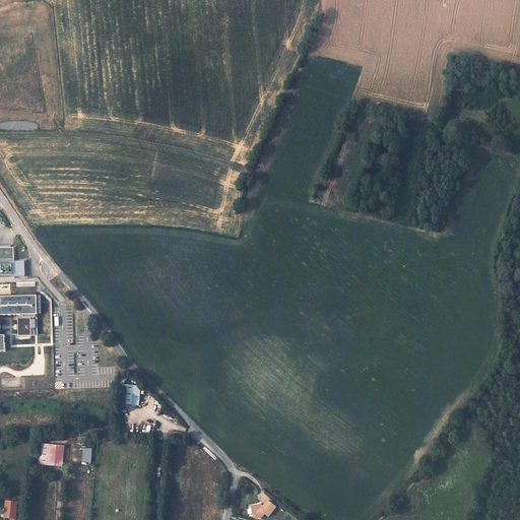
[(0,354),(7,355),(7,336),(7,323),(0,323),(0,316),(16,316),(16,335),(38,335),(38,297),(0,297),(0,354)]
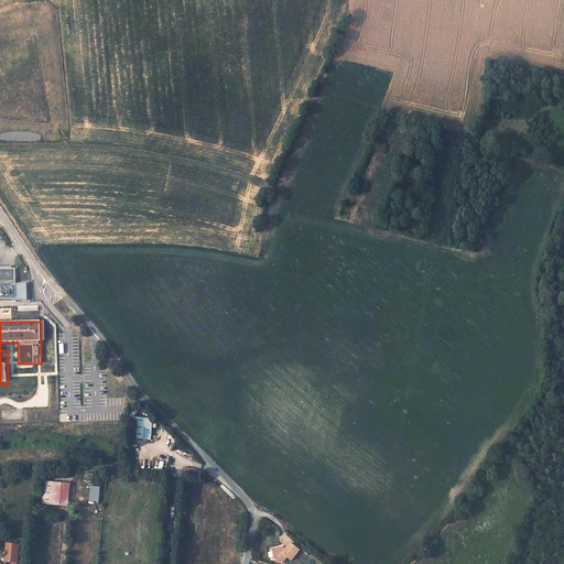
[(151,440),(153,419),(139,416),(136,438),(151,440)]
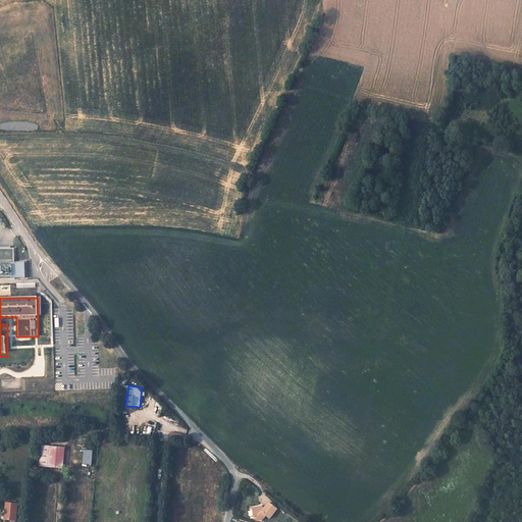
[(185,435),(172,433),(171,442),(184,444),(185,435)]
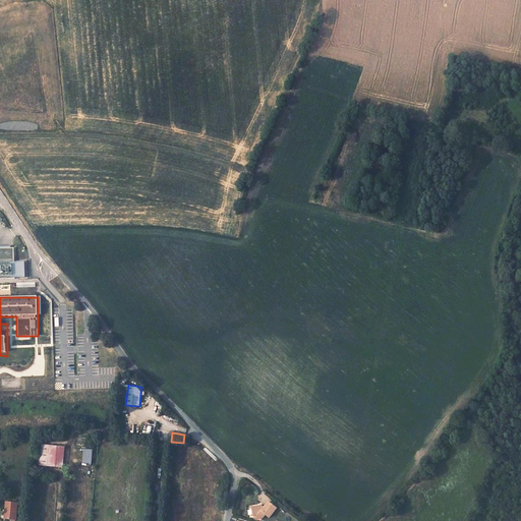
[(55,448),(41,446),(39,466),(53,467),(55,448)]
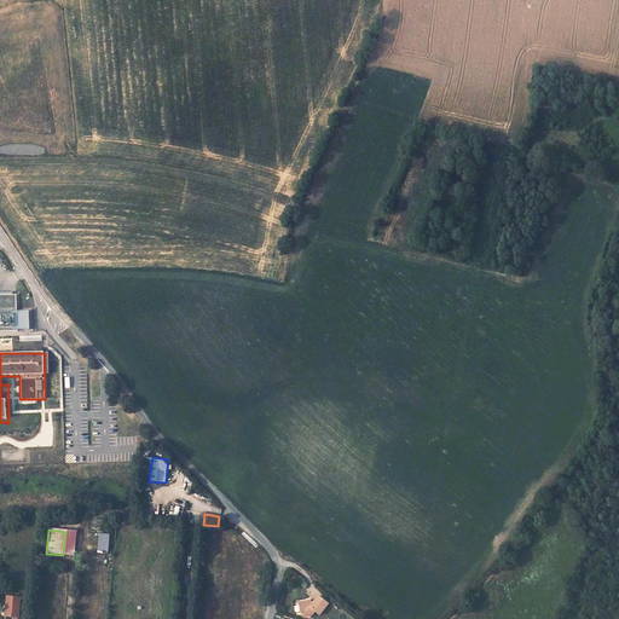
[(76,533),(65,532),(63,555),(74,556),(76,533)]
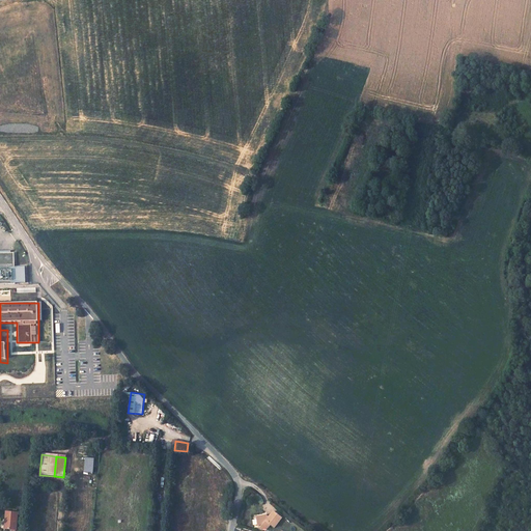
[(93,474),(93,457),(84,457),(84,474),(93,474)]
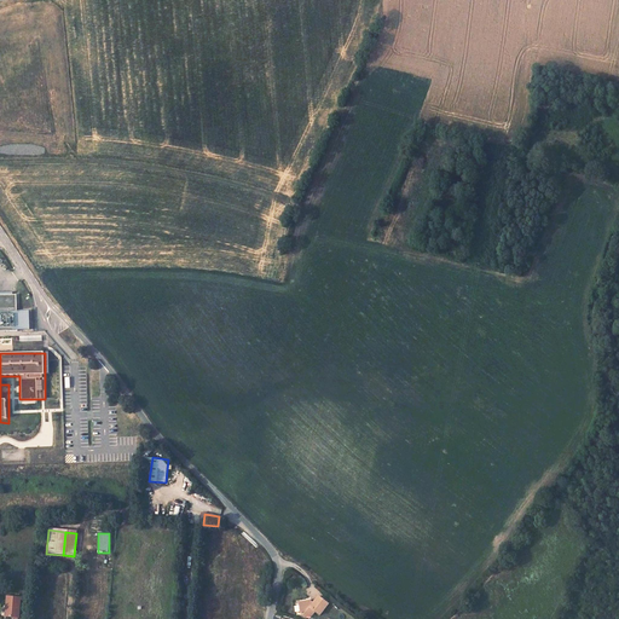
[(310,601),(306,602),(304,601),(298,601),(299,612),(304,615),(306,612),(311,614),(313,611),(318,614),(328,603),(318,595),(312,602),(310,601)]
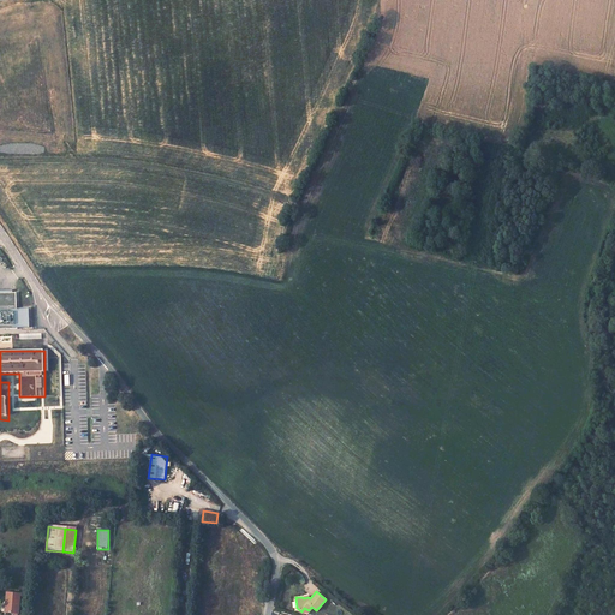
[(16,614),(18,596),(6,593),(5,604),(7,605),(7,614),(13,614),(16,614)]
